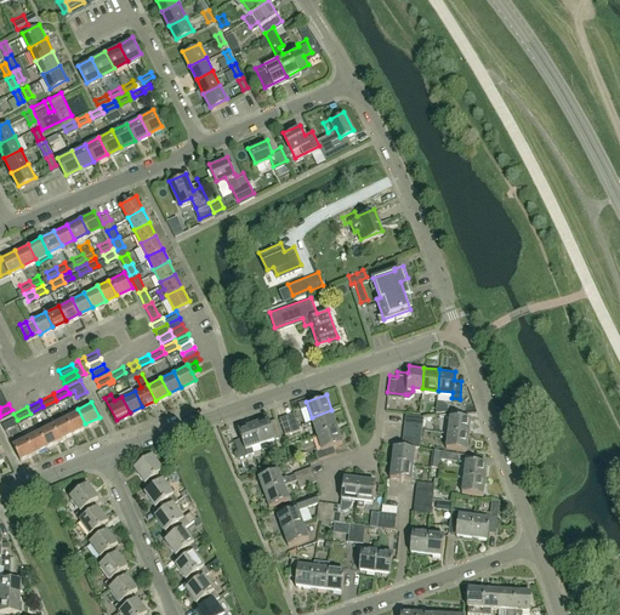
[(85,423),(78,409),(64,416),(73,431),(85,423)]
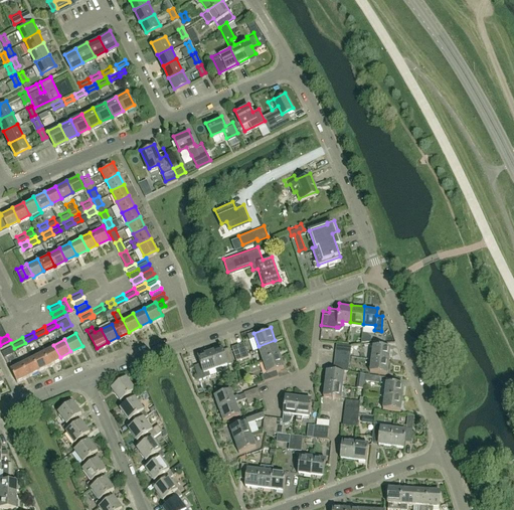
[(242,339),(236,341),(241,355),(247,353),(242,339)]
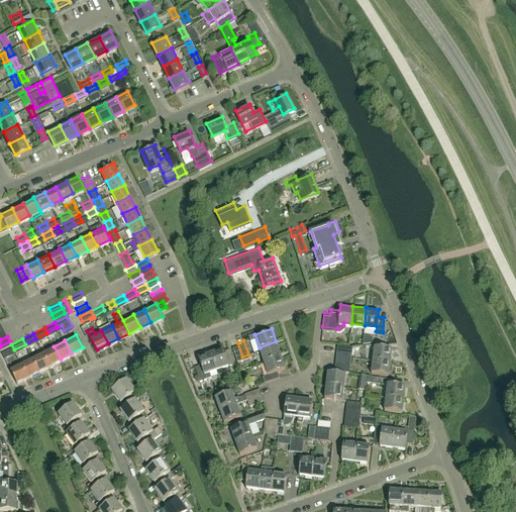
[(276,341),(260,347),(264,360),(280,353),(276,341)]
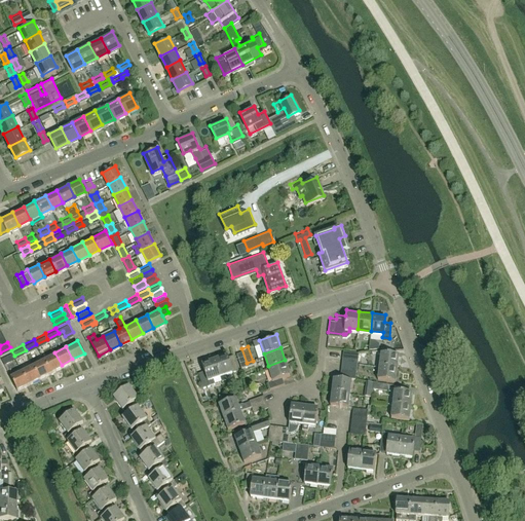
[(247,363),(241,348),(235,350),(240,366),(247,363)]
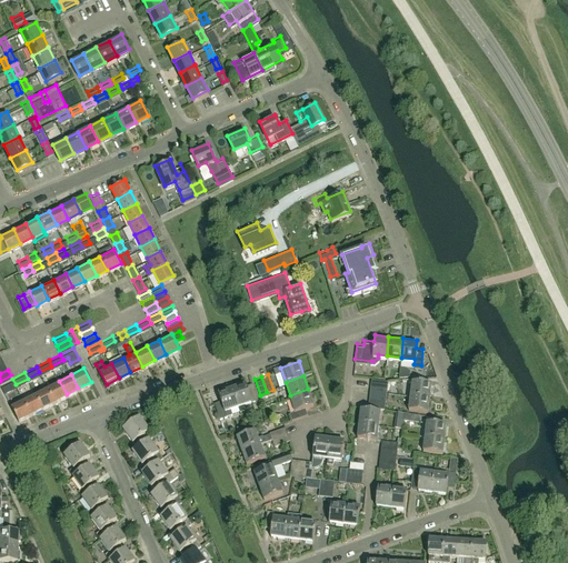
[(370,383),(386,385),(387,378),(371,376),(370,383)]
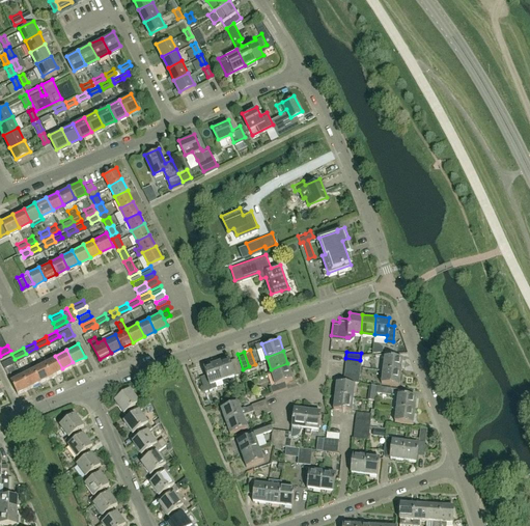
[(382,353),(380,366),(398,369),(399,355),(382,353)]
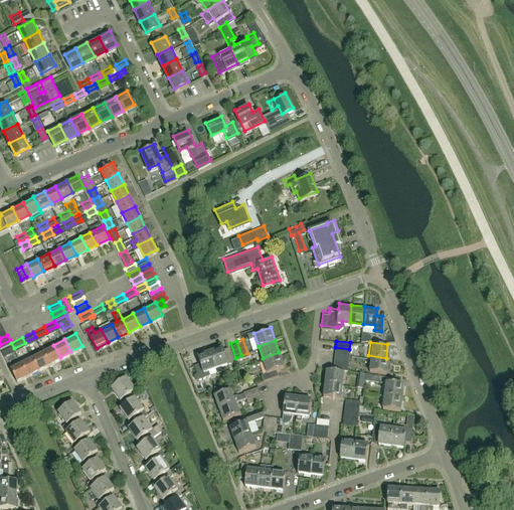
[(14,348),(11,343),(0,348),(3,354),(14,348)]
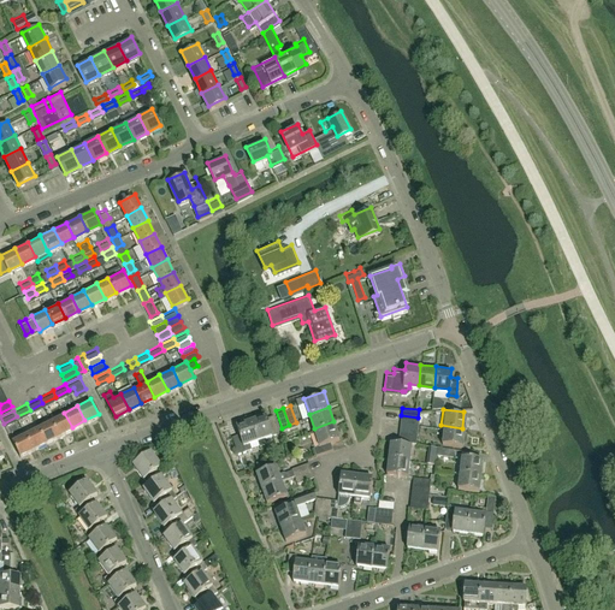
[(256,437),(259,443),(265,440),(262,434),(272,432),(272,431),(278,428),(272,412),(266,414),(265,412),(250,416),(256,437)]
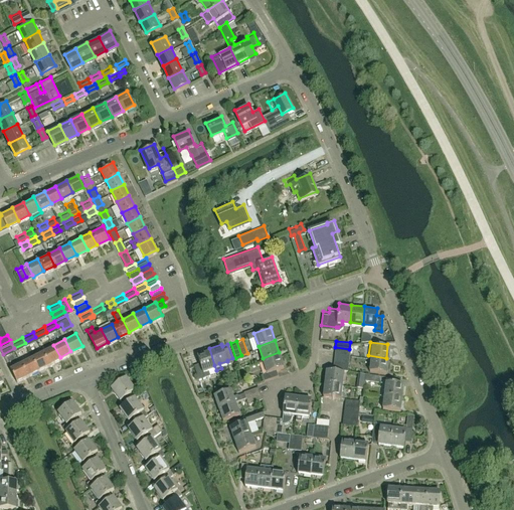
[(60,357),(53,345),(43,350),(49,362),(60,357)]
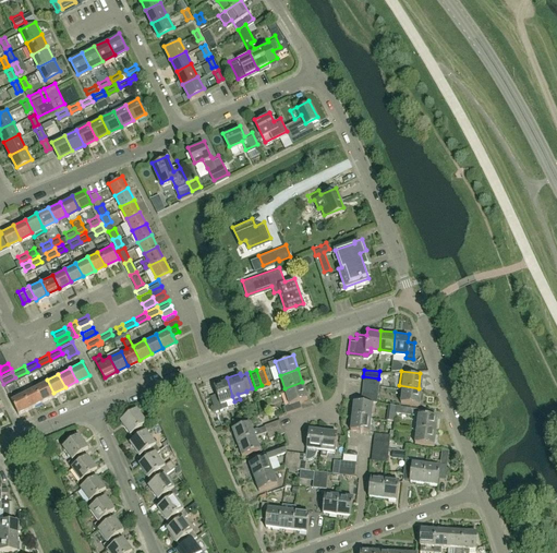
[(232,396),(227,377),(213,382),(216,391),(209,393),(215,408),(227,404),(225,398),(232,396)]
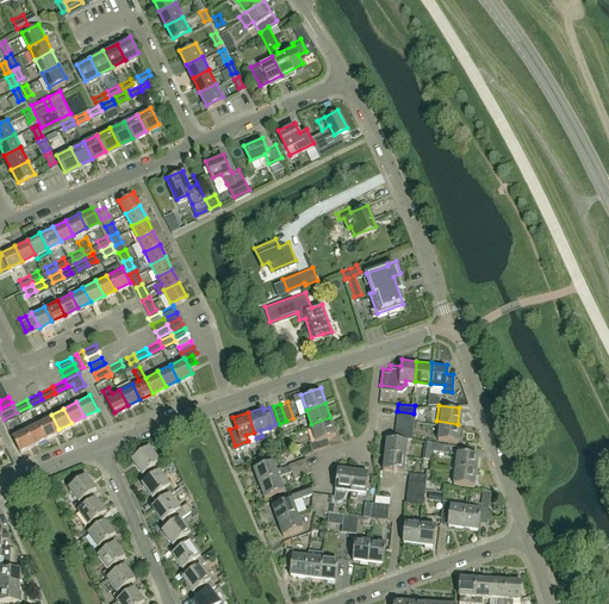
[(58,429),(51,415),(38,422),(45,436),(58,429)]
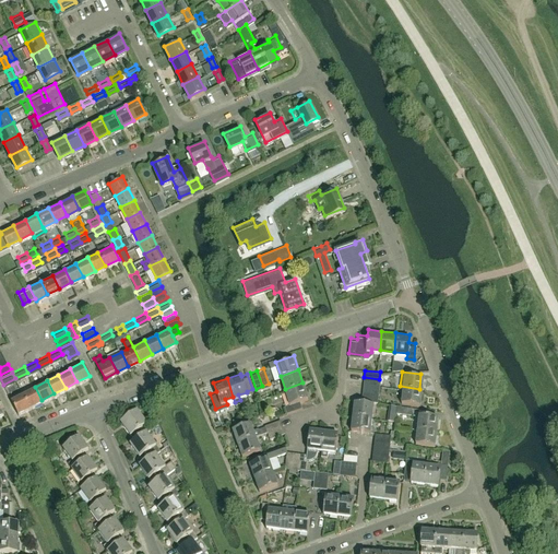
[(303,382),(285,389),(289,401),(284,403),(286,410),(301,404),(299,399),(307,396),(303,382)]
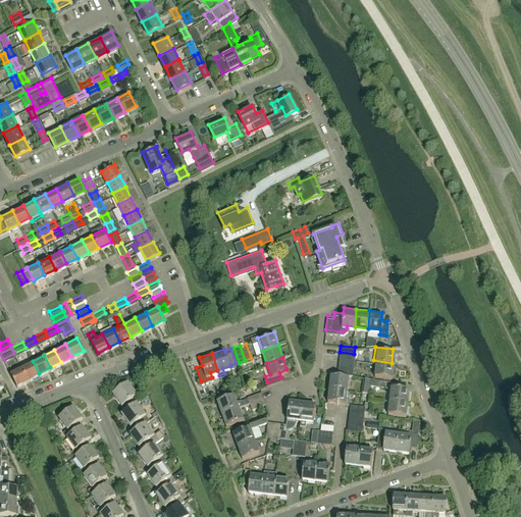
[(392,363),(373,360),(371,373),(389,375),(392,363)]
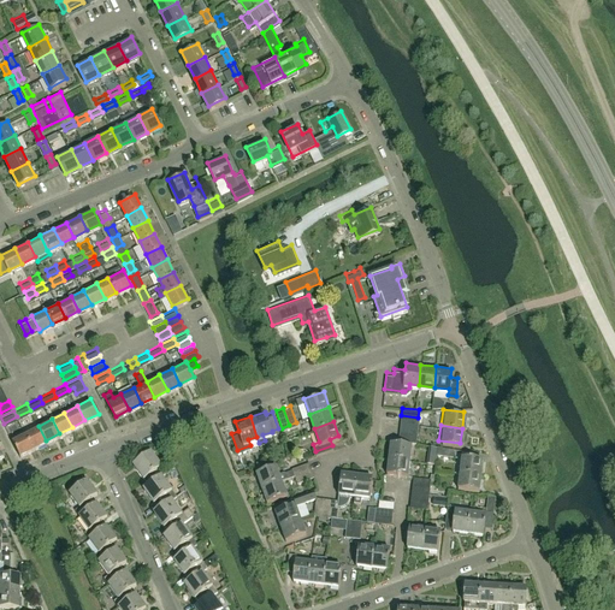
[(46,440),(39,426),(25,432),(34,446),(46,440)]
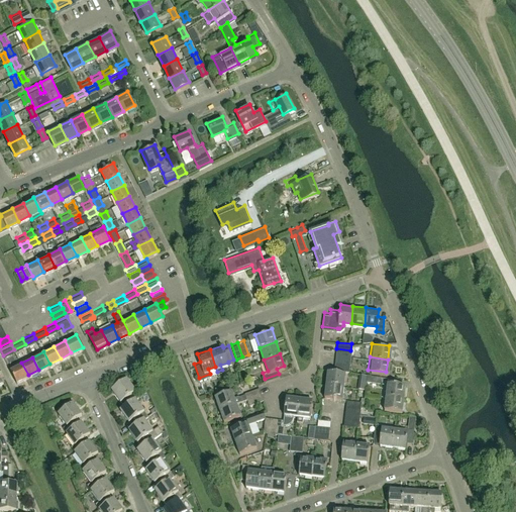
[(28,375),(21,363),(10,368),(17,381),(28,375)]
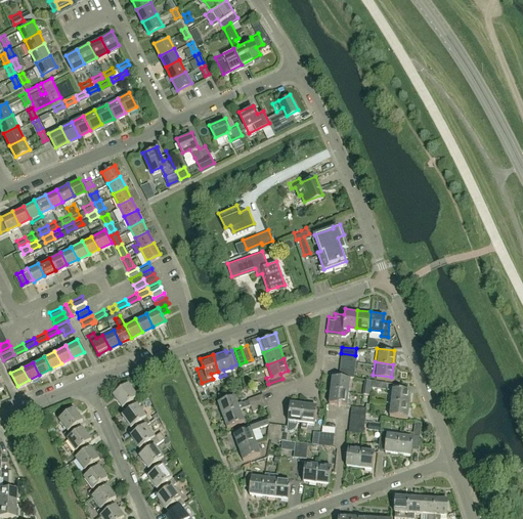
[(331,387),(348,389),(349,377),(332,375),(331,387)]
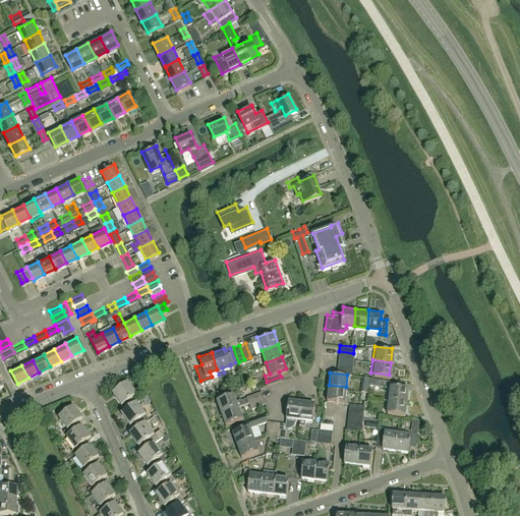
[(368,382),(383,383),(383,377),(369,375),(368,382)]
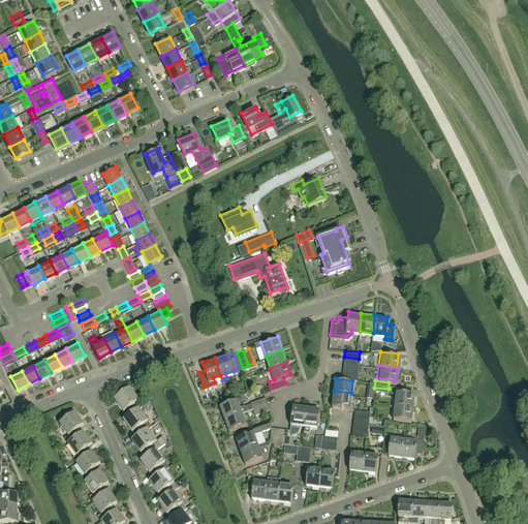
[(129,384),(114,396),(123,407),(126,412),(137,404),(138,405),(142,402),(138,397),(129,384)]
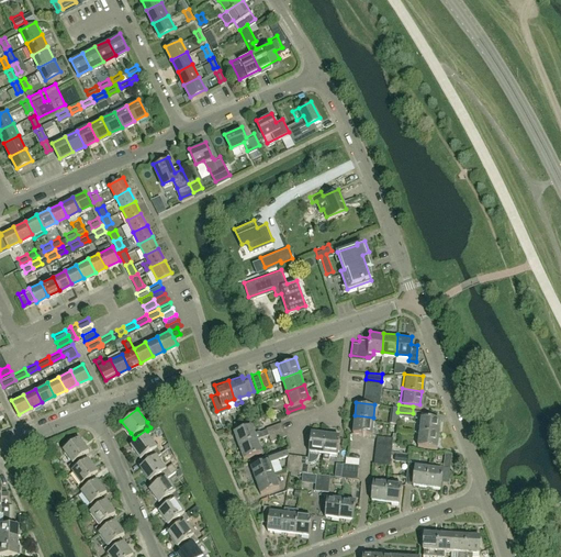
[(421,414),(419,430),(438,432),(439,416),(421,414)]
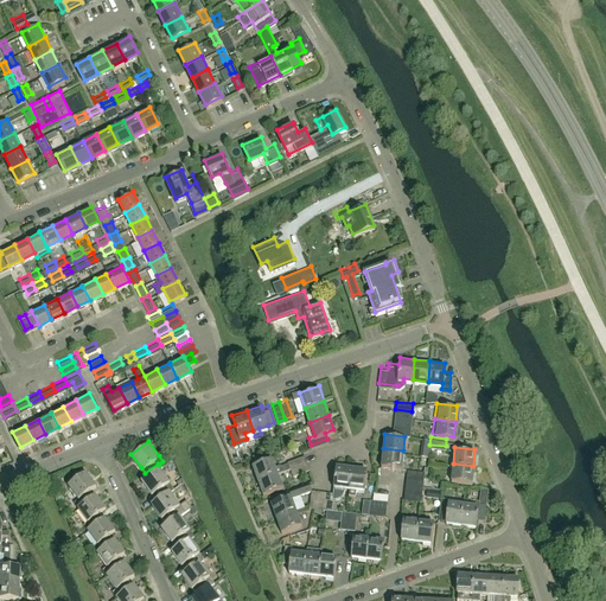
[(403,451),(383,448),(381,464),(401,466),(403,451)]
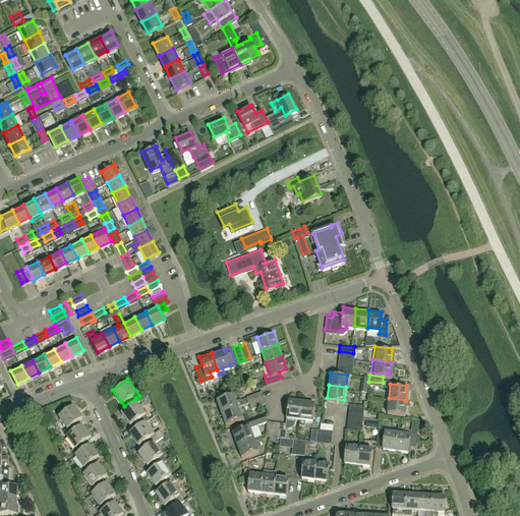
[(248,400),(262,395),(260,388),(245,394),(248,400)]
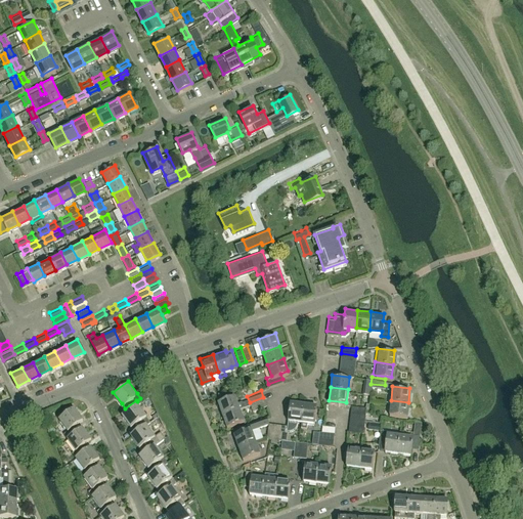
[(234,393),(217,399),(221,413),(238,406),(238,405),(244,404),(242,398),(236,400),(234,393)]
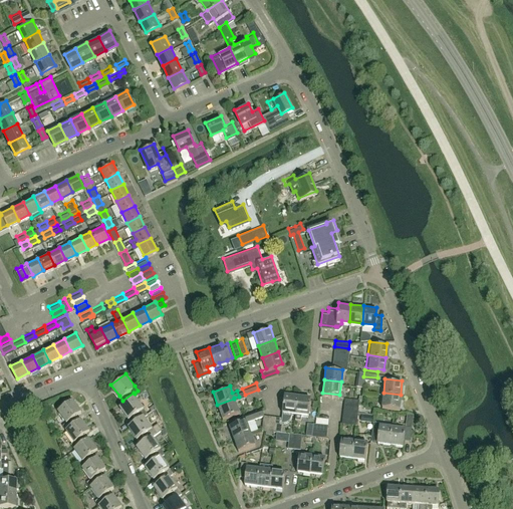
[(258,390),(245,395),(247,401),(261,396),(258,390)]
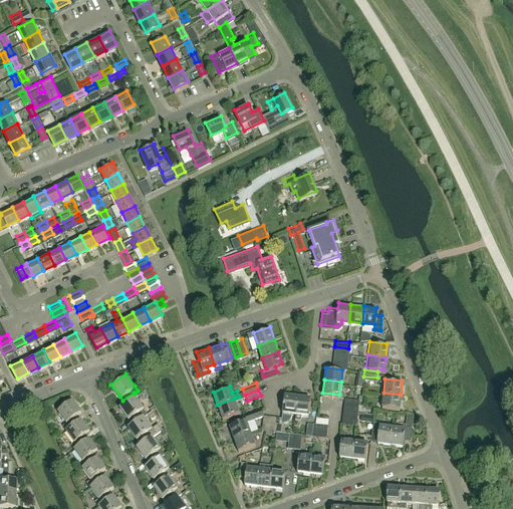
[(273,429),(280,430),(281,420),(284,420),(286,419),(287,419),(289,417),(290,415),(290,414),(291,414),(291,412),(291,411),(294,411),(297,394),(284,392),(281,415),(275,415),(273,429)]
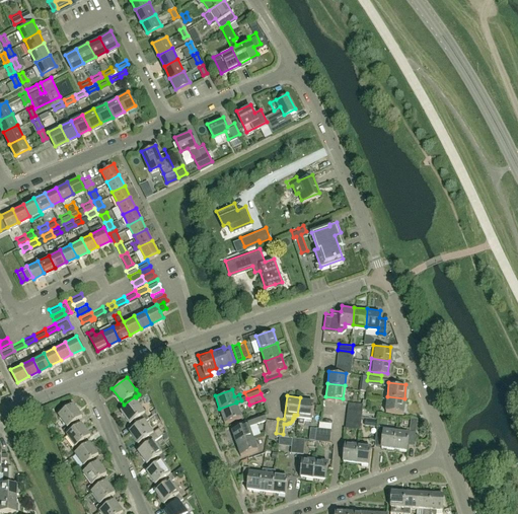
[(124,405),(120,408),(129,420),(129,419),(133,424),(143,417),(144,418),(148,415),(144,409),(136,397),(135,396),(124,405)]
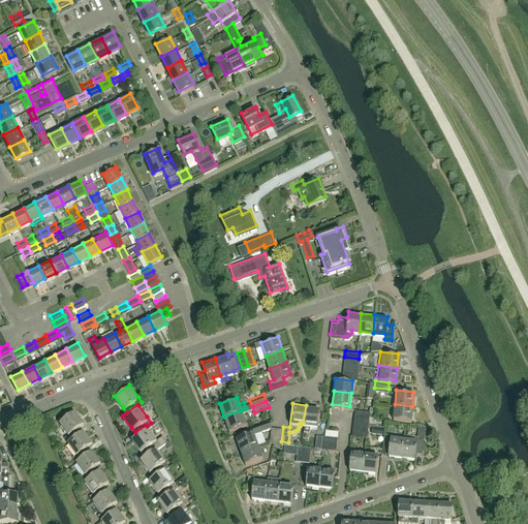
[(412,406),(395,404),(393,417),(410,419),(412,406)]
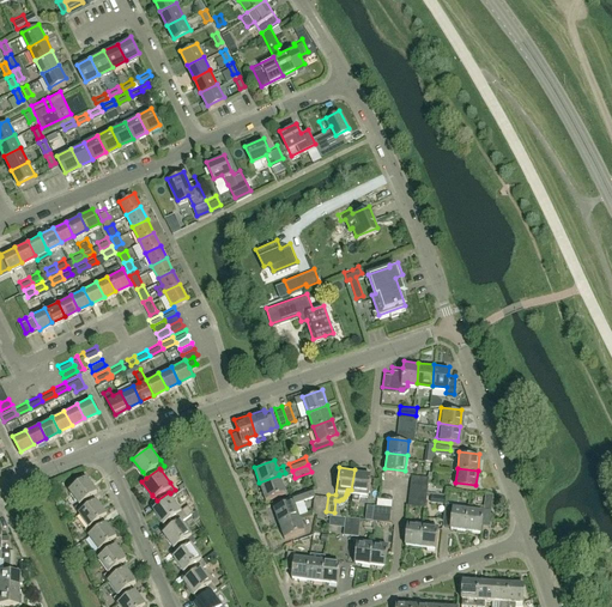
[(355,469),(351,490),(367,492),(370,471),(355,469)]
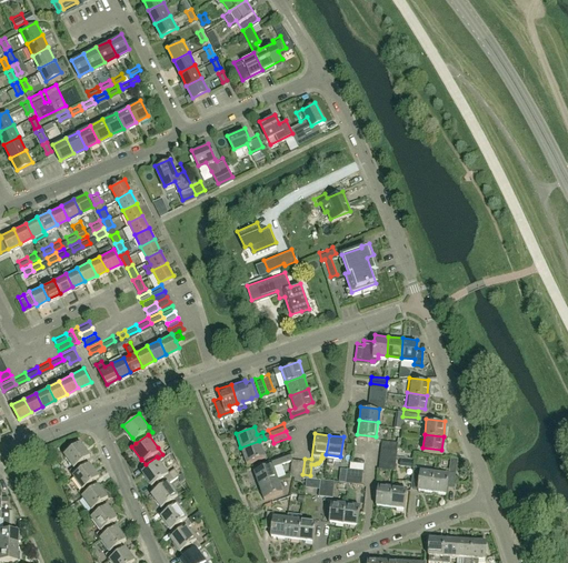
[(380,444),(396,446),(397,439),(380,436),(380,444)]
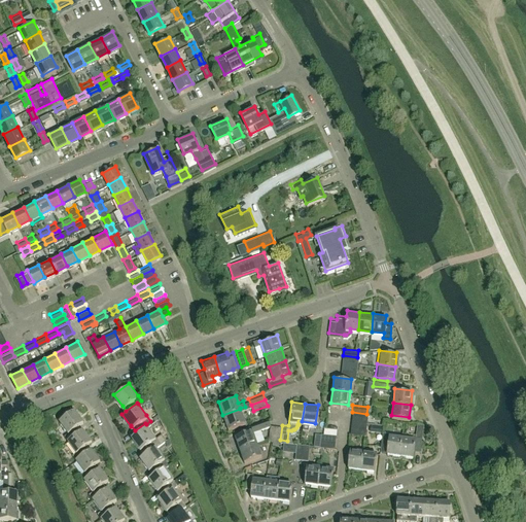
[(63,432),(67,438),(81,427),(78,422),(82,419),(73,408),(59,418),(67,429),(63,432)]
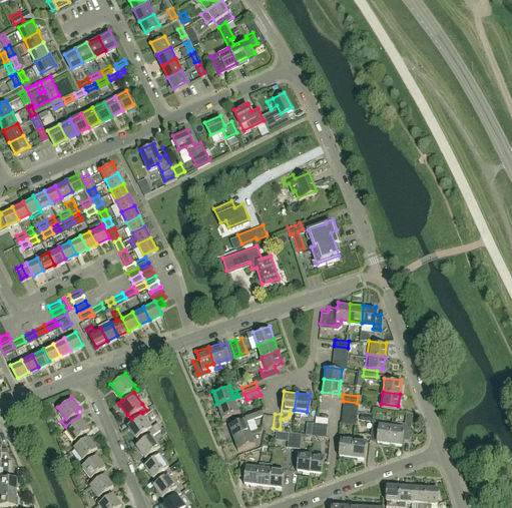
[(233,398),(216,404),(221,416),(238,409),(233,398)]
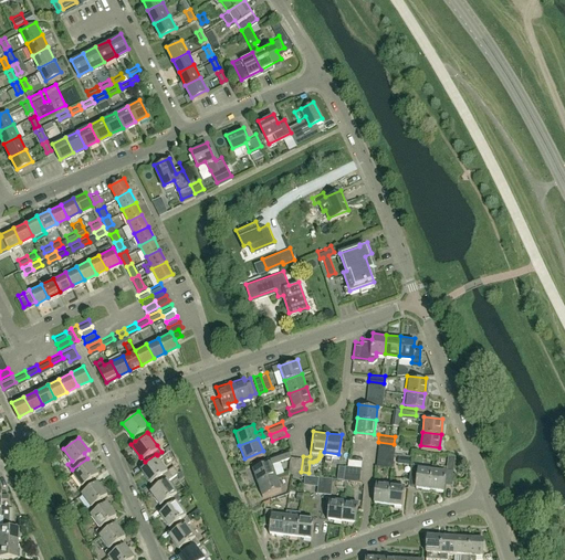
[(252,466),(257,479),(275,473),(271,461),(289,454),(290,454),(286,446),(257,458),(259,464),(252,466)]
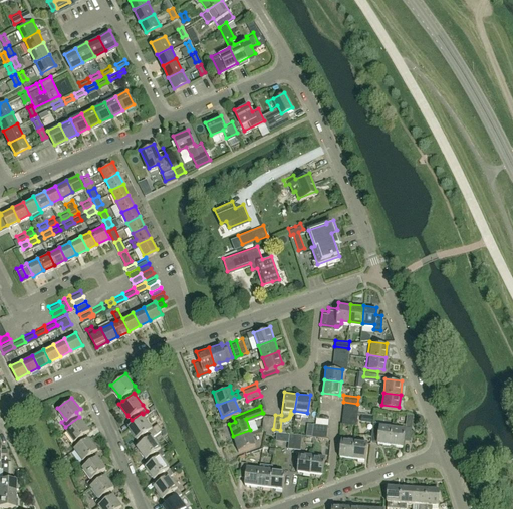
[(357,410),(342,408),(341,415),(356,416),(357,410)]
